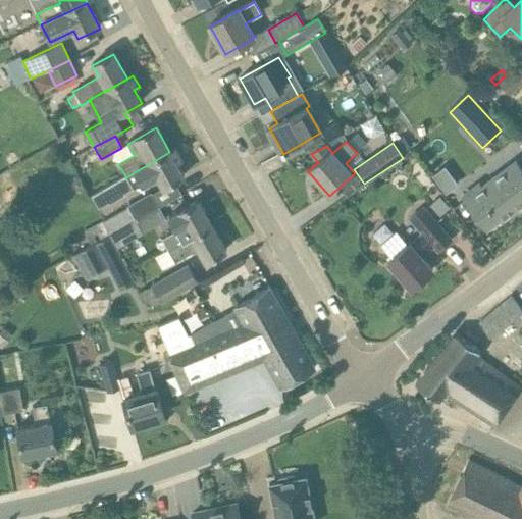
[(136,171),(126,177),(134,190),(156,177),(163,190),(184,177),(176,164),(181,161),(175,150),(169,152),(149,164),(136,171)]
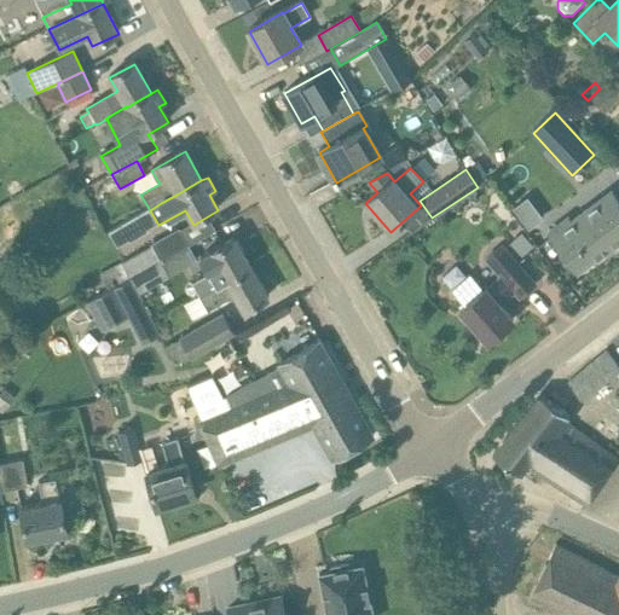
[(618,244),(618,202),(612,192),(550,239),(576,272),(603,251),(606,255),(618,244)]
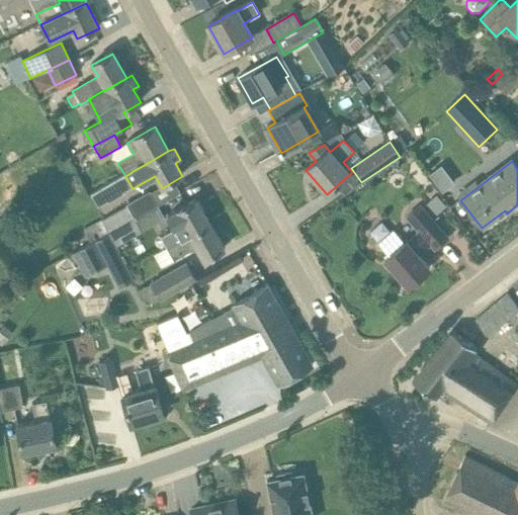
[(430,173),(444,195),(457,187),(442,165),(430,173)]
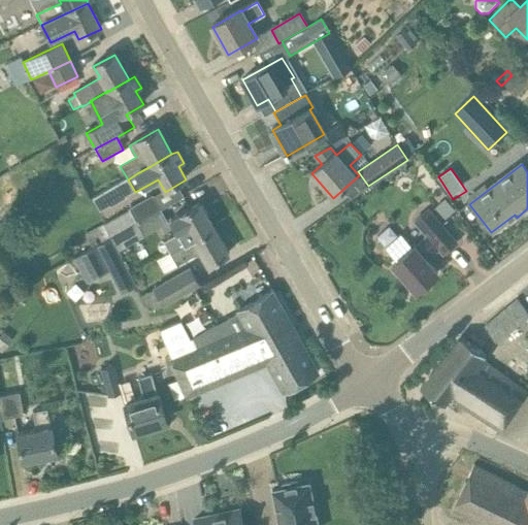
[(110,238),(133,226),(160,210),(153,198),(103,226),(110,238)]
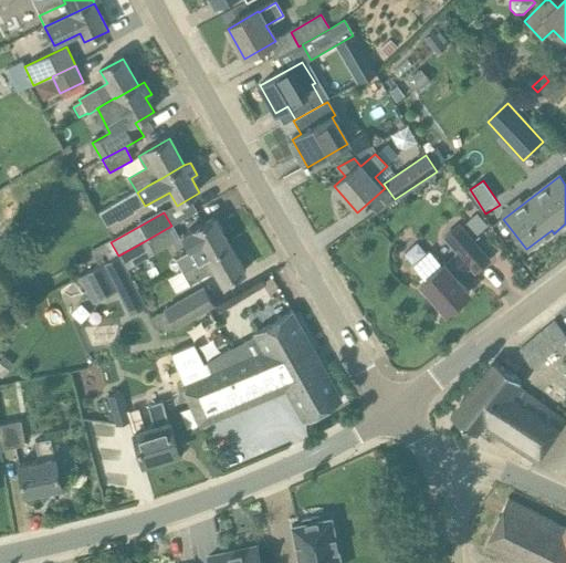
[(182,272),(230,246),(215,219),(192,231),(200,247),(176,260),(182,272)]
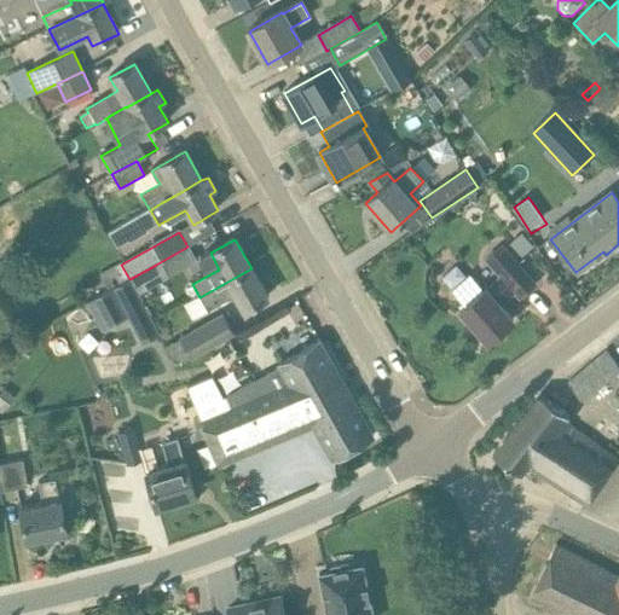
[(156,265),(165,279),(168,277),(169,279),(197,262),(187,247),(156,265)]
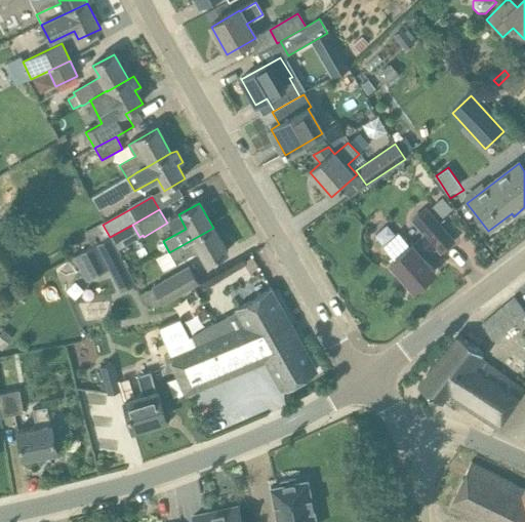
[(410,247),(399,234),(382,248),(394,261),(391,264),(413,290),(435,272),(423,258),(436,248),(441,253),(453,242),(426,210),(413,222),(426,236),(413,247),(412,245),(410,247)]
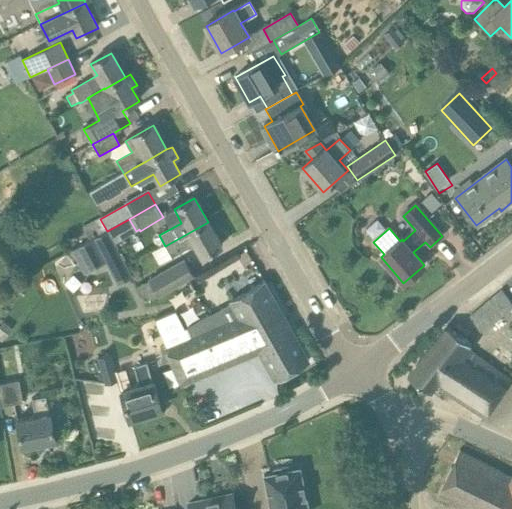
[(222,246),(208,222),(165,246),(172,258),(195,246),(201,258),(222,246)]
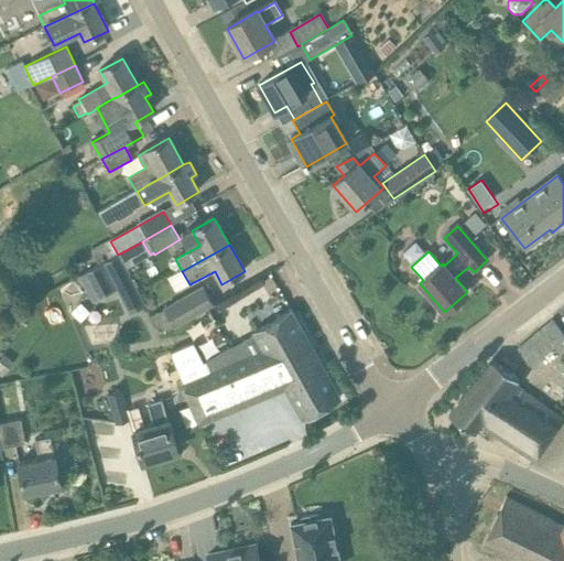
[(203,287),(163,310),(174,328),(214,305),(203,287)]
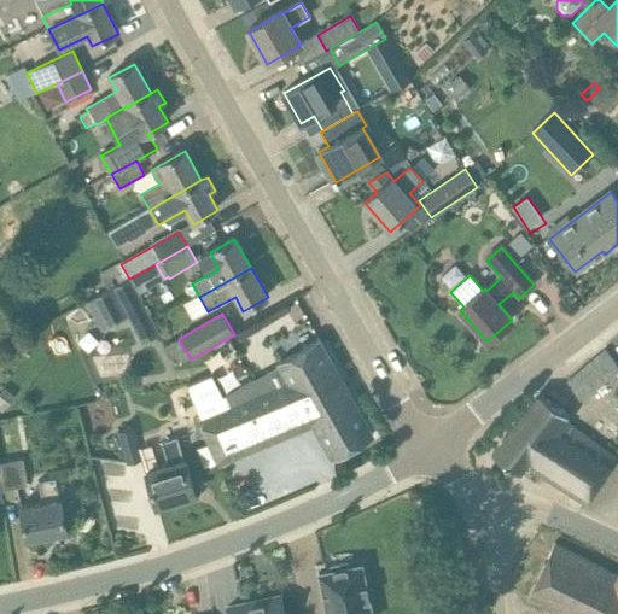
[(343,385),(319,341),(278,364),(279,367),(223,397),(213,375),(187,386),(207,433),(205,433),(219,466),(304,430),(303,426),(310,422),(332,460),(373,437),(350,397),(357,393),(350,381),(343,385)]
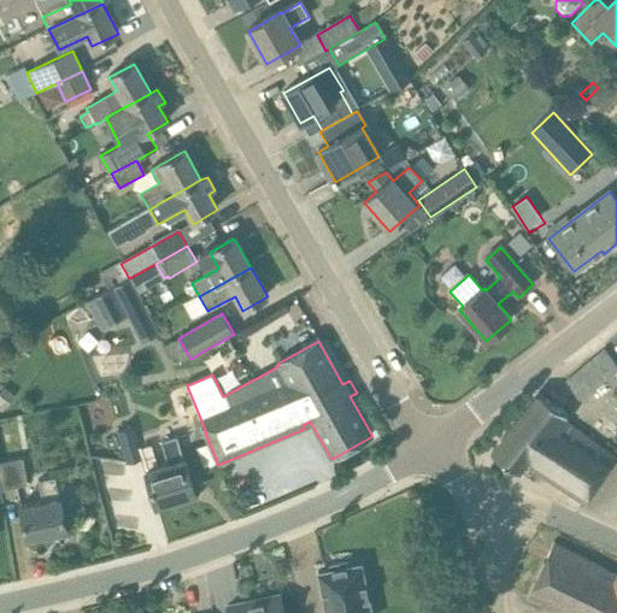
[(580,401),(616,370),(616,366),(605,352),(565,384),(580,401)]
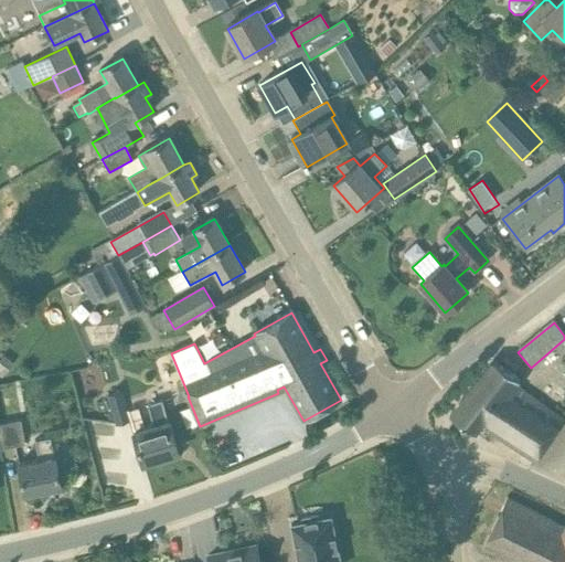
[(520,383),(511,377),(493,362),(450,416),(473,434),(479,426),(534,463),(563,420),(518,386),(520,383)]
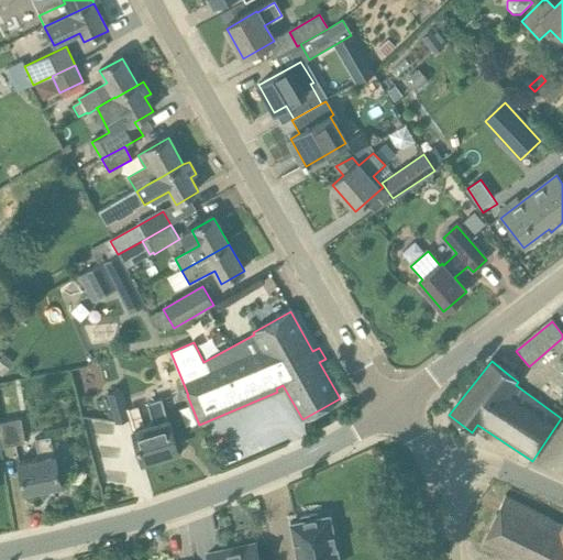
[(132,420),(123,391),(103,397),(114,426),(132,420)]
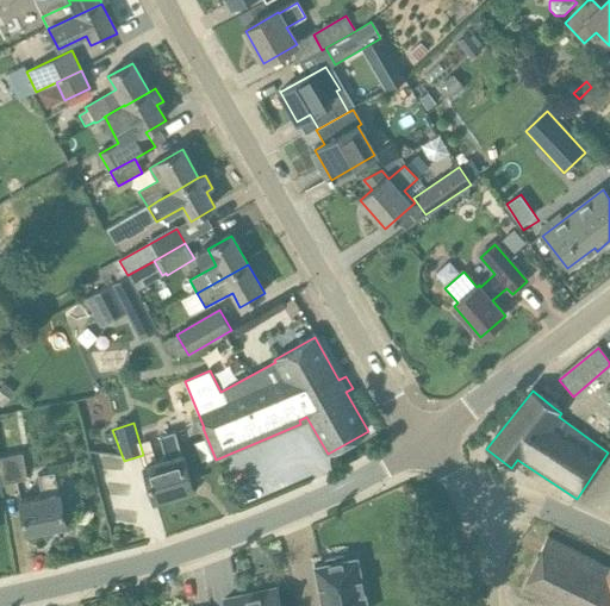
[(197,487),(190,464),(186,455),(182,456),(175,433),(160,438),(167,461),(143,468),(154,500),(197,487)]
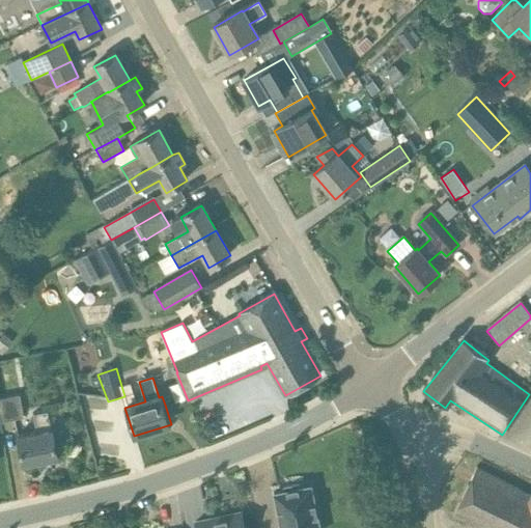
[(23,419),(20,397),(0,399),(0,420),(0,423),(23,419)]
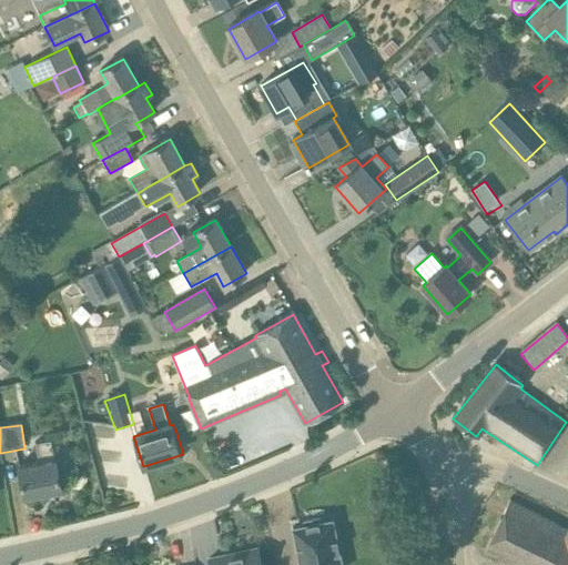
[(51,441),(36,444),(39,464),(19,467),(24,497),(61,491),(56,461),(54,461),(51,441)]
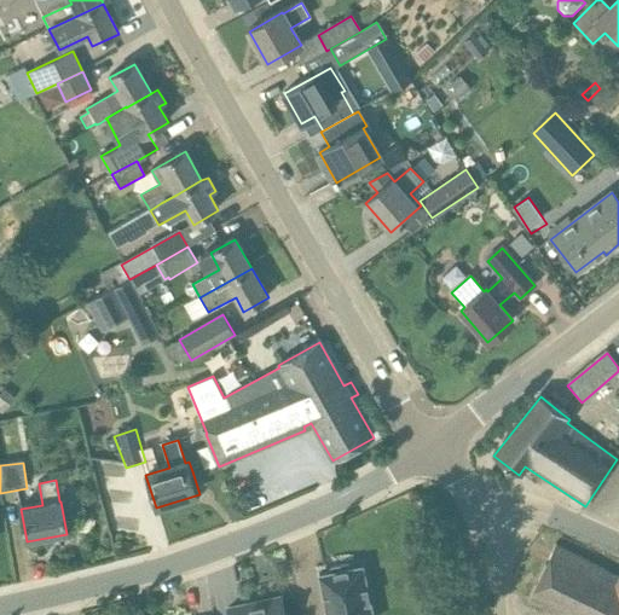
[(618,614),(618,576),(618,579),(537,538),(510,593),(555,614),(618,614)]
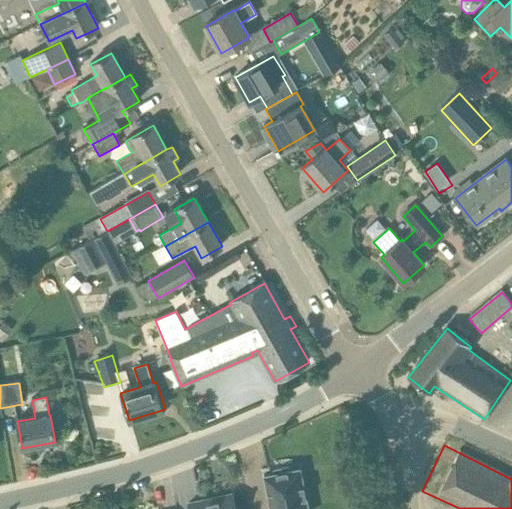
[(307,508),(299,469),(289,472),(288,468),(274,471),(274,475),(264,477),(270,508),(307,508)]
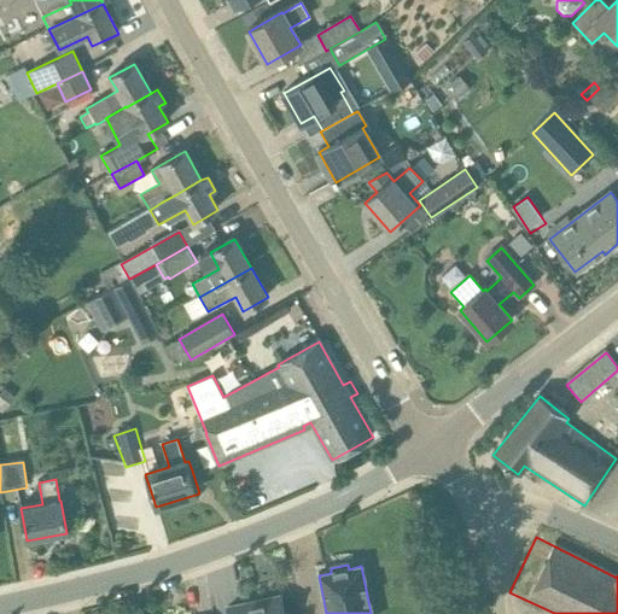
[(283,613),(280,600),(250,606),(250,604),(228,609),(229,613),(283,613)]
